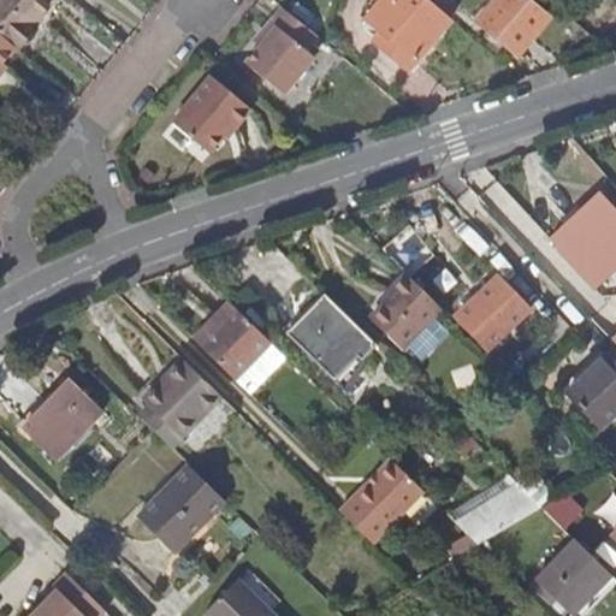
[(0,0),(0,30),(17,46),(21,48),(39,28),(33,23),(51,0),(0,0)]
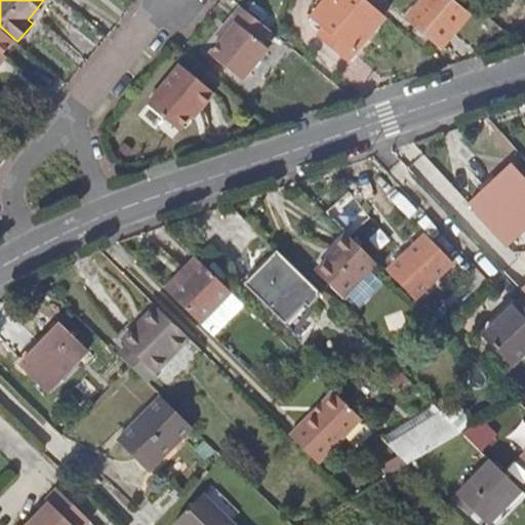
[(369,4),(364,0),(324,0),(310,16),(325,30),(320,36),(345,55),(380,13),(369,4)]
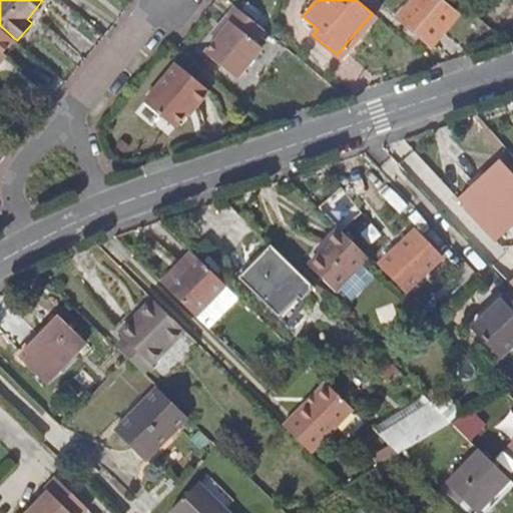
[(431,46),(458,15),(439,0),(412,0),(397,18),(431,46)]
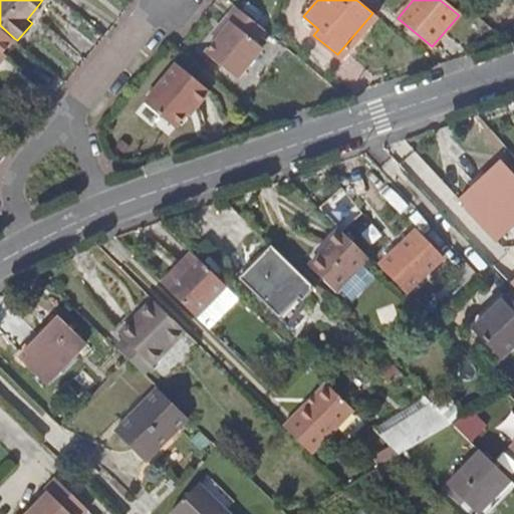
[(264,30),(236,6),(226,18),(230,22),(206,52),(236,78),(262,47),(255,41),(264,30)]
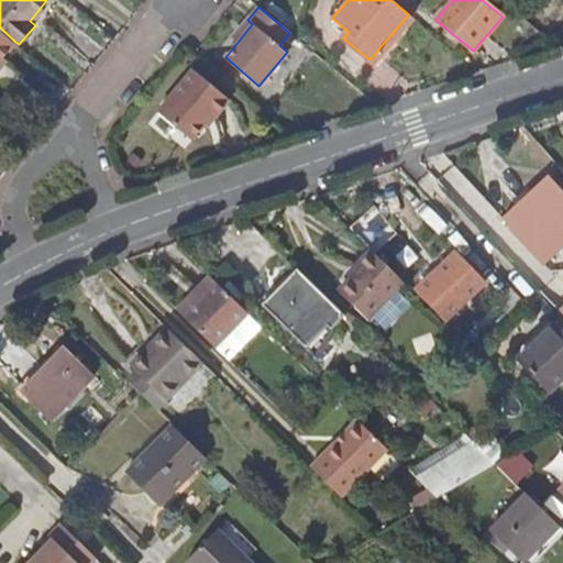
[(0,28),(0,61),(15,42),(0,28)]
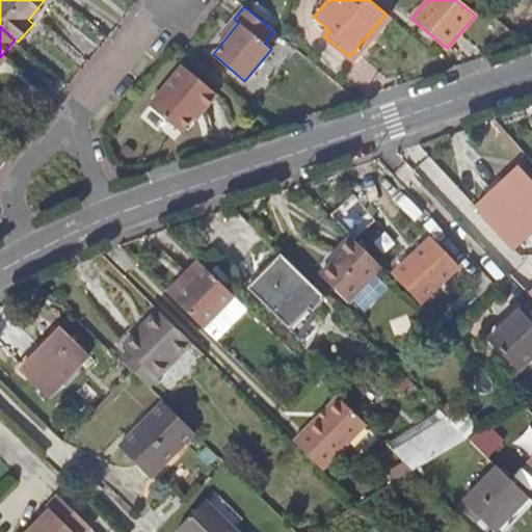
[(150,108),(182,134),(203,109),(205,110),(217,95),(183,67),(150,108)]
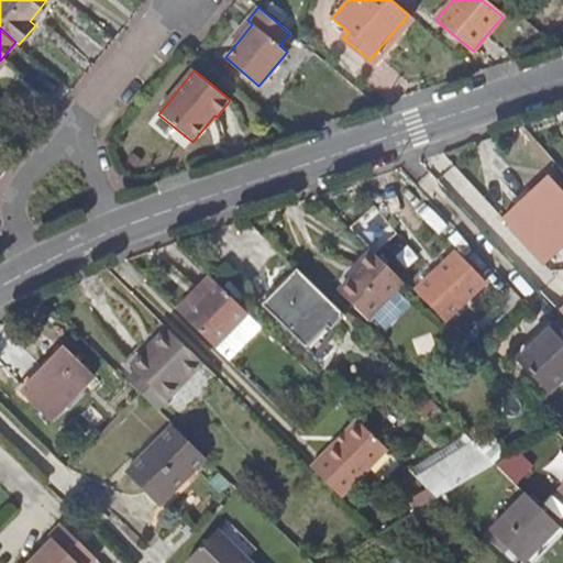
[(545,262),(562,245),(562,191),(549,176),(504,219),(539,255),(545,262)]
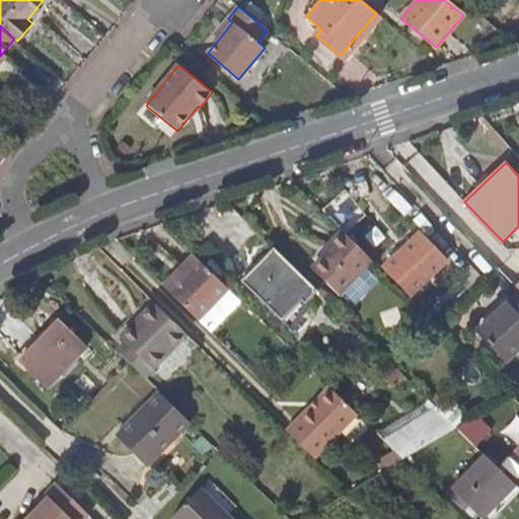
[(373,261),(342,229),(328,243),(334,248),(313,269),(341,295),(344,292),(355,303),(377,281),(365,270),(373,261)]
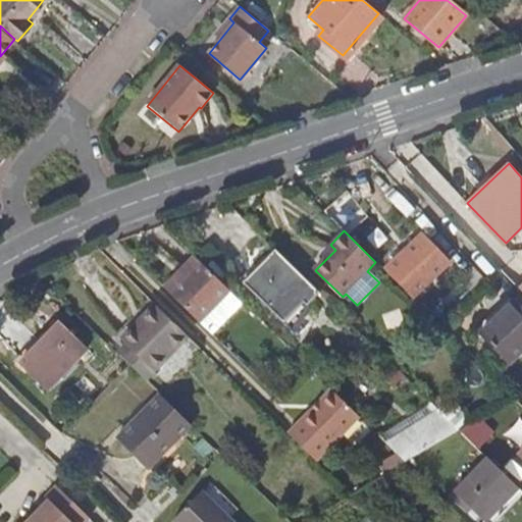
[(387,274),(412,297),(448,260),(420,233),(384,270),(387,274)]
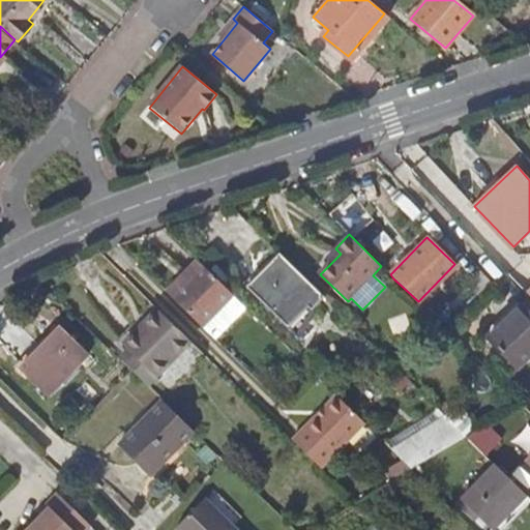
[(324,296),(280,253),(246,286),(288,327),(313,302),(316,305),(324,296)]
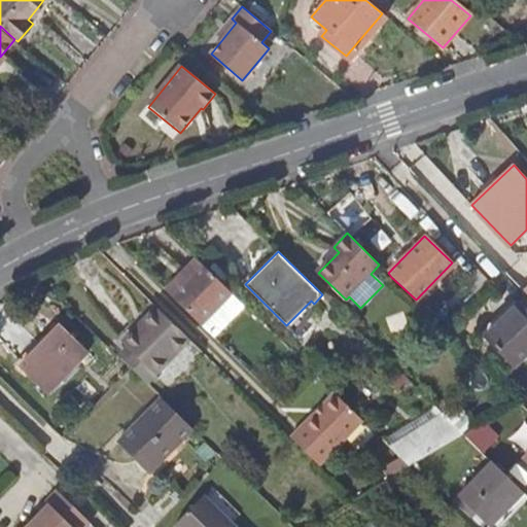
[(165,289),(201,324),(232,292),(197,257),(165,289)]
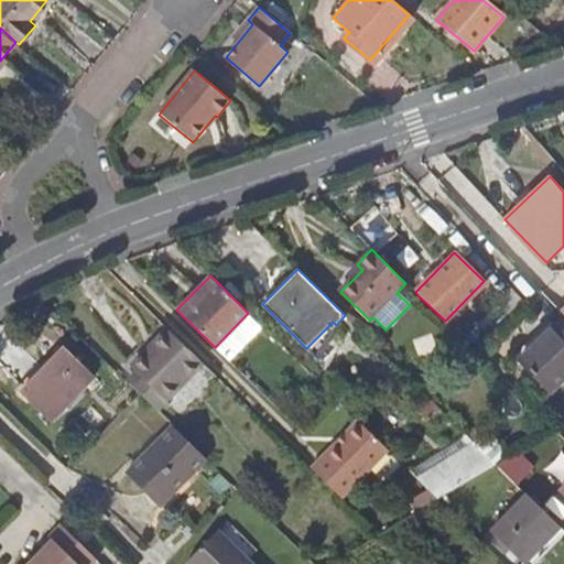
[(419,296),(415,292),(405,283),(397,293),(410,305),(419,296)]
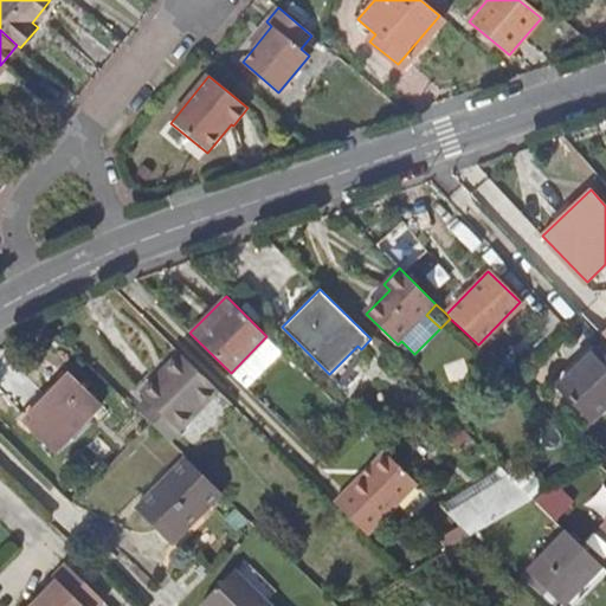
[(497,363),(508,374),(529,354),(517,342),(497,363)]
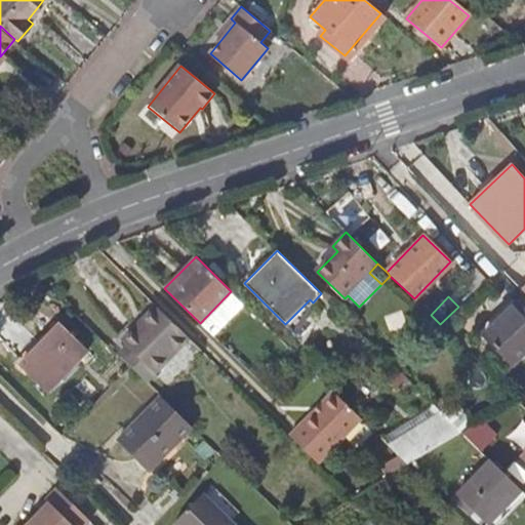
[(512,364),(524,352),(524,312),(516,303),(483,334),(512,364)]
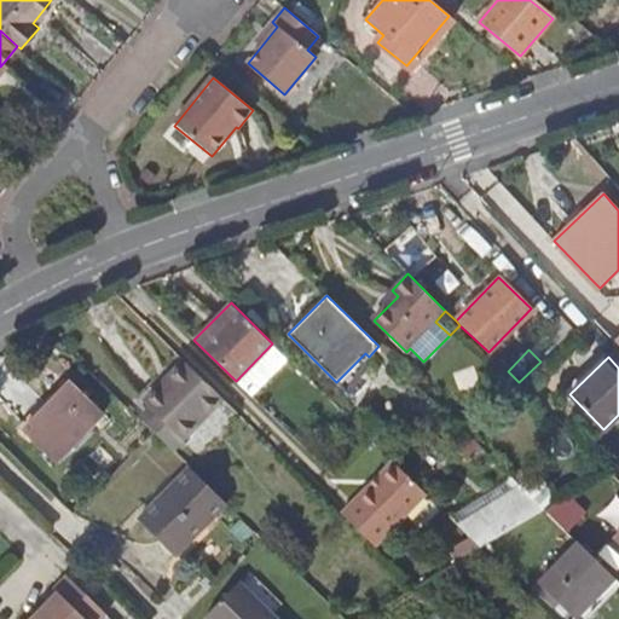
[(224,398),(184,360),(144,401),(183,439),(224,398)]
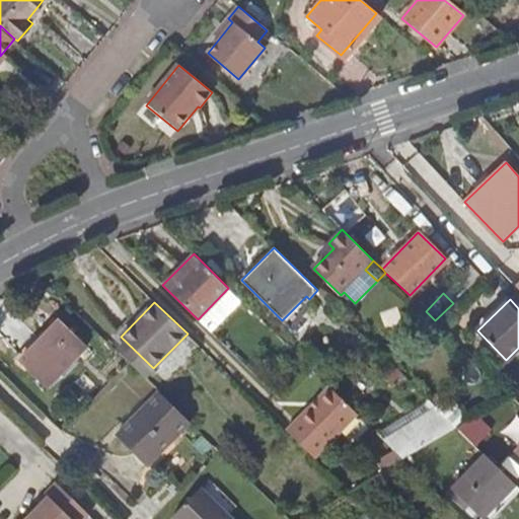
[(48,387),(86,348),(58,320),(20,360),(48,387)]
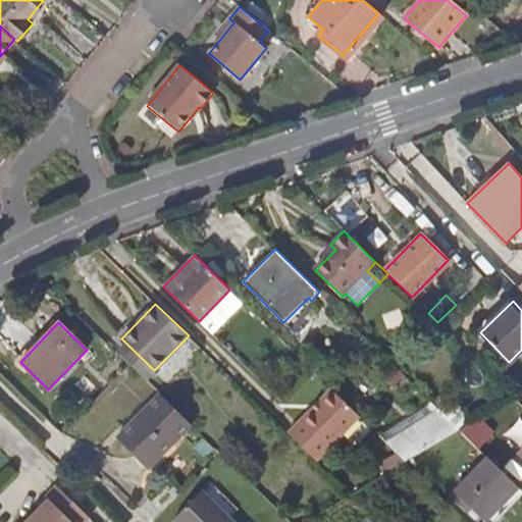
[(360,417),(331,389),(318,403),(321,406),(315,412),(312,409),(289,433),(295,440),(316,462),(360,417)]
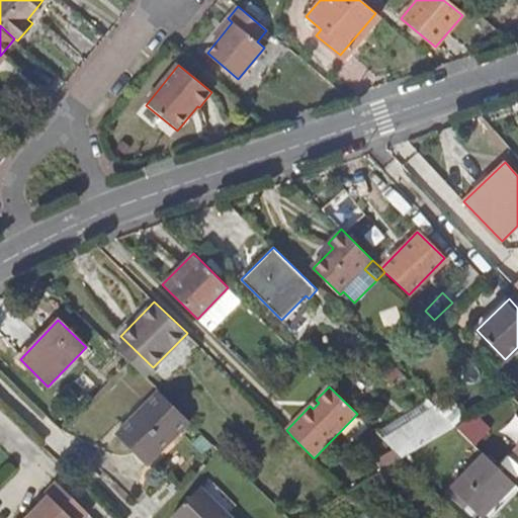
[(189,421),(158,390),(115,433),(147,463),(189,421)]
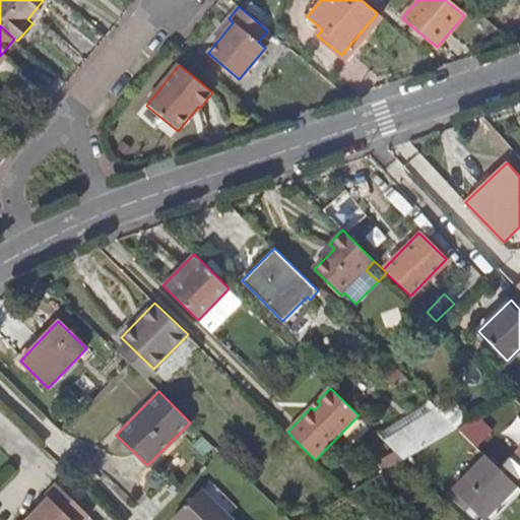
[(455,426),(471,417),(452,399),(441,411),(455,426)]
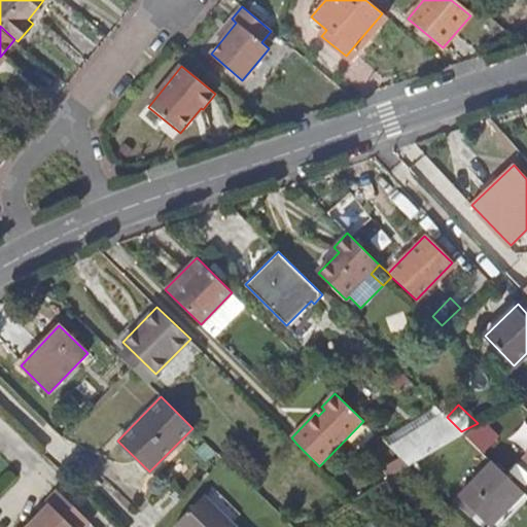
[(461,431),(447,417),(444,414),(388,446),(408,465),(411,463),(463,433),(461,431)]
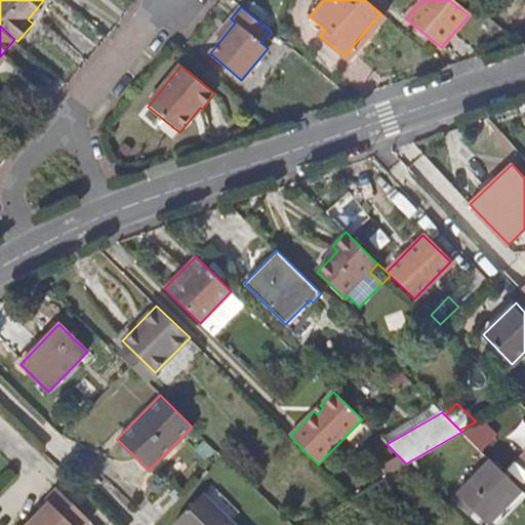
[(484,416),(467,432),(481,447),(497,433),(484,416)]
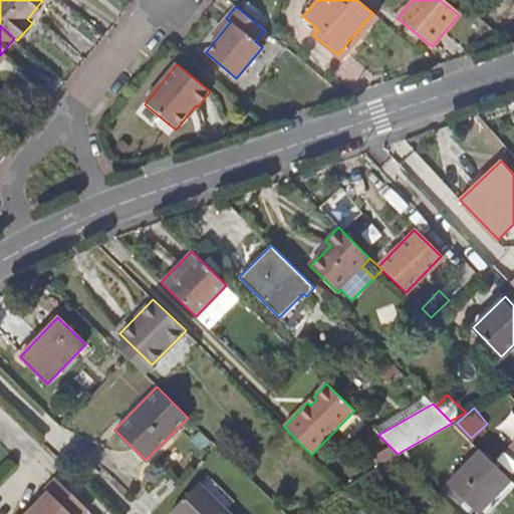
[(357,413),(342,425),(350,436),(366,423),(357,413)]
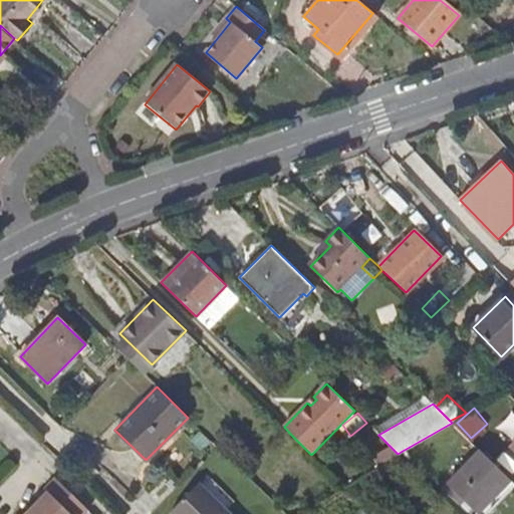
[(503,473),(480,451),(448,485),(477,513),(509,479),(503,473)]
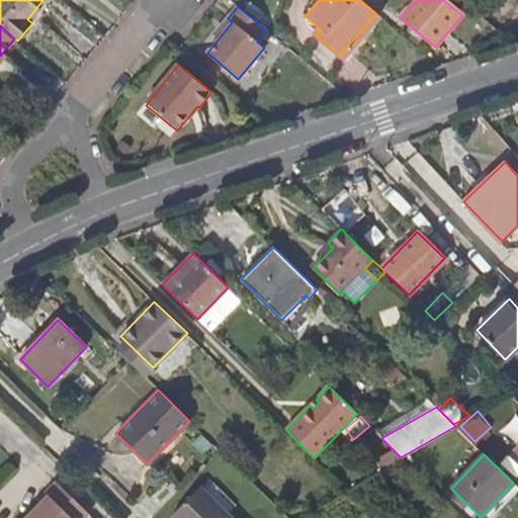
[(84,517),(89,514),(57,482),(45,494),(48,497),(27,517),(84,517)]
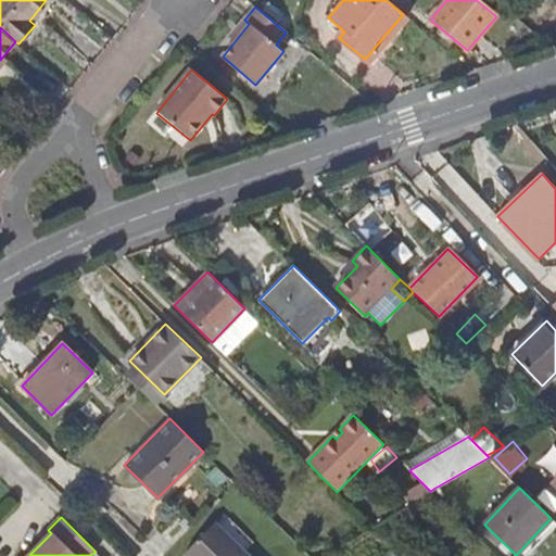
[(188,555),(249,555),(215,521),(184,552),(188,555)]
